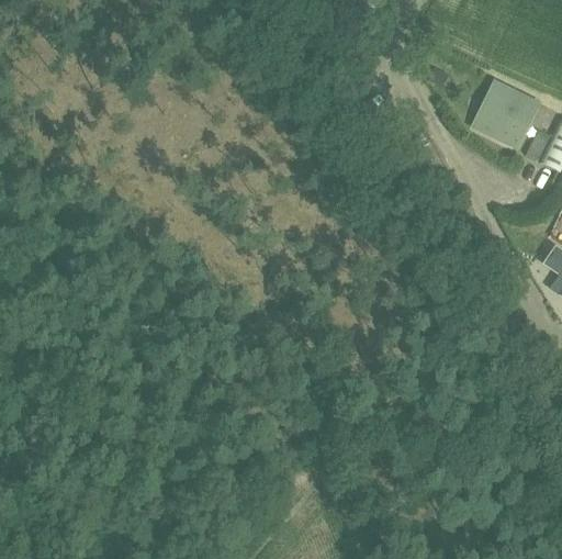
[(434,66),(427,79),(440,86),(447,73),(434,66)]
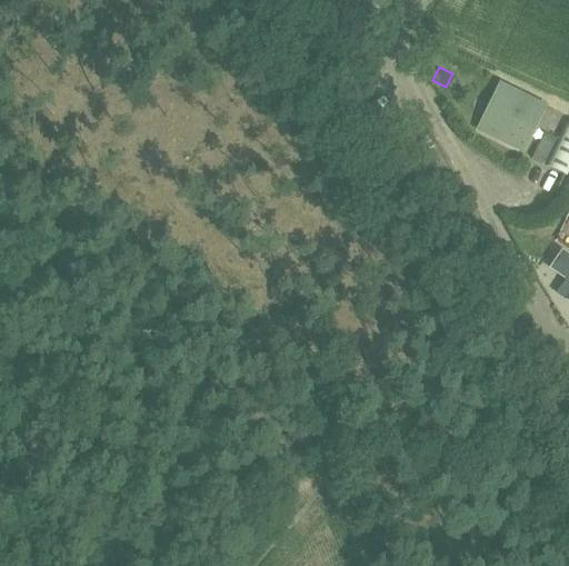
[(476,128),(525,152),(548,102),(499,79),(476,128)]
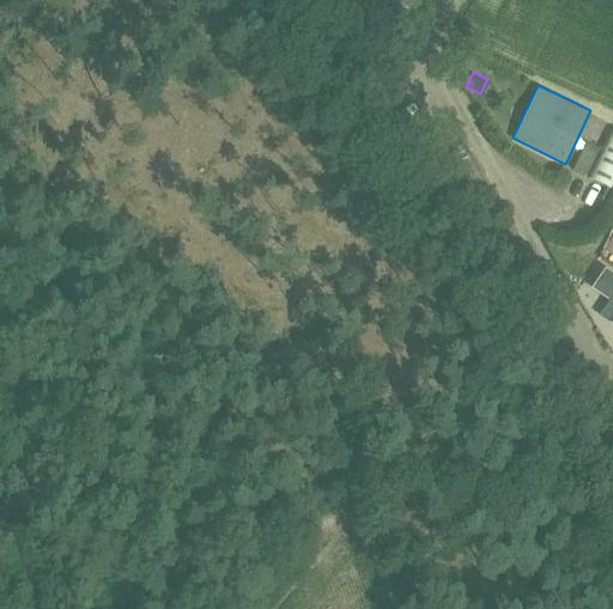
[(588,176),(610,187),(612,178),(612,128),(611,128),(588,176)]
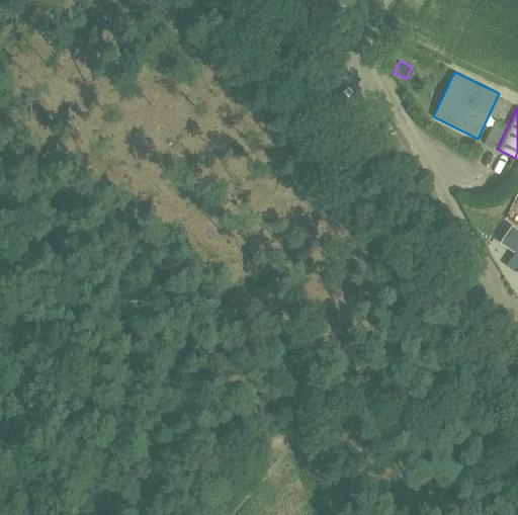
[(507,125),(496,119),(486,142),(496,147),(507,125)]
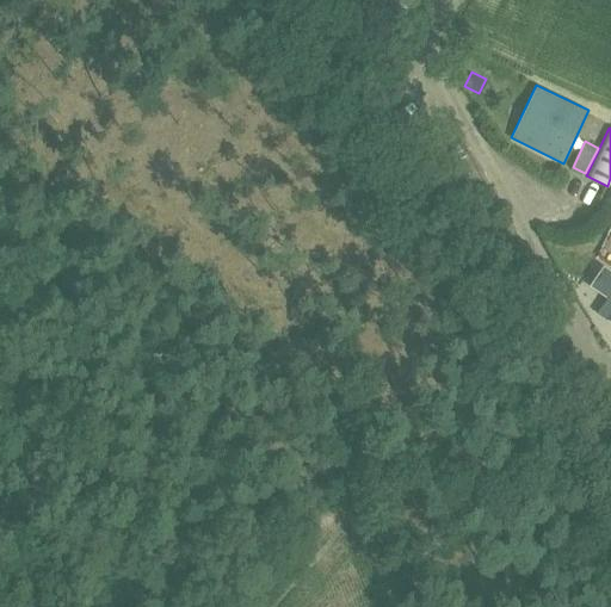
[(610,334),(610,335),(610,277),(590,307),(610,321),(610,334)]
